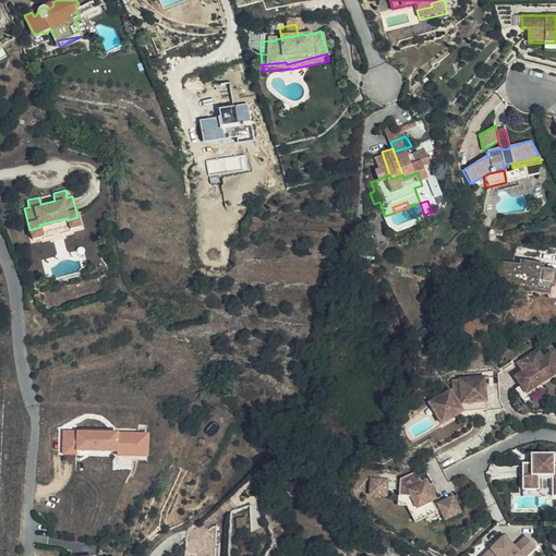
[(427,221),(435,219),(432,212),(424,215),(427,221)]
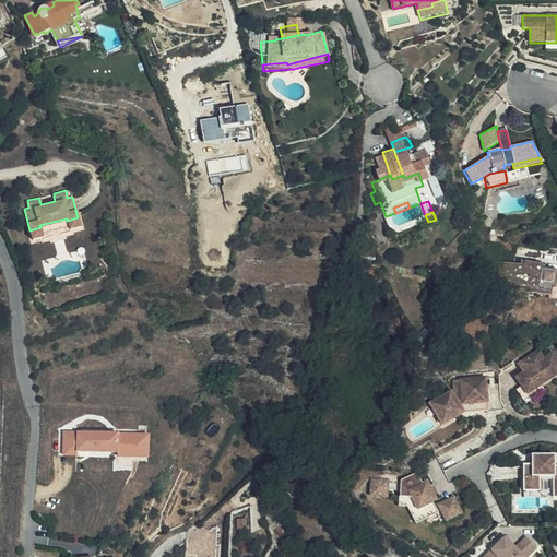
[(80,225),(78,217),(67,221),(69,225),(69,227),(80,225)]
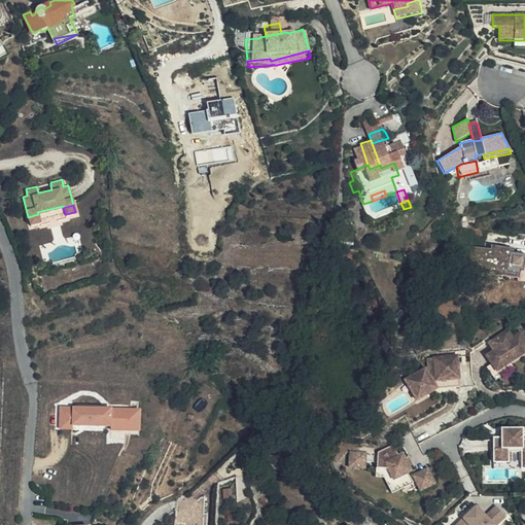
[(38,214),(39,218),(65,212),(63,208),(63,206),(37,212),(38,214)]
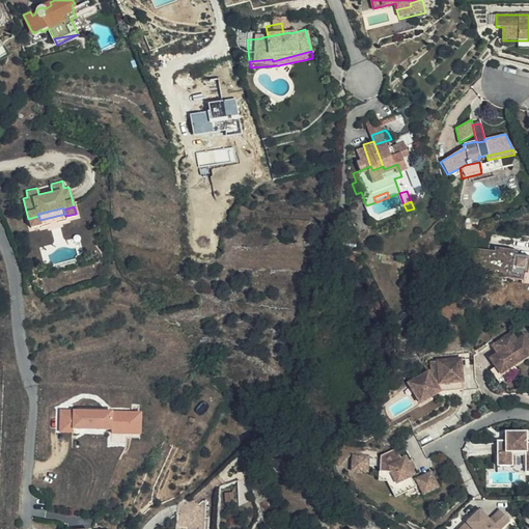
[(30,225),(39,223),(39,220),(38,216),(28,219),(30,225)]
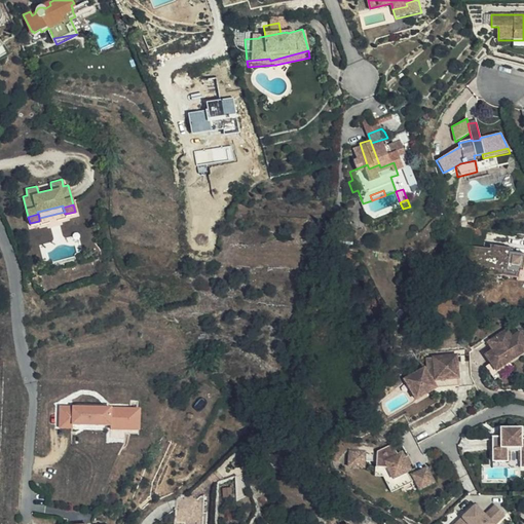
[(506,255),(507,250),(507,246),(487,242),(487,247),(459,242),(456,267),(468,269),(469,264),(503,269),(517,271),(518,267),(519,257),(506,255)]
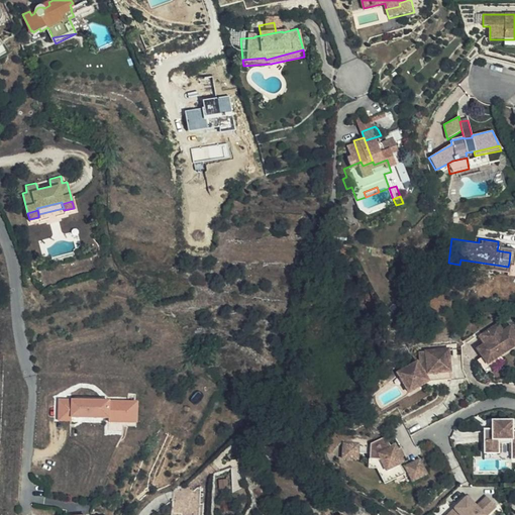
[(513,247),(498,245),(497,250),(510,252),(509,263),(511,263),(513,247)]
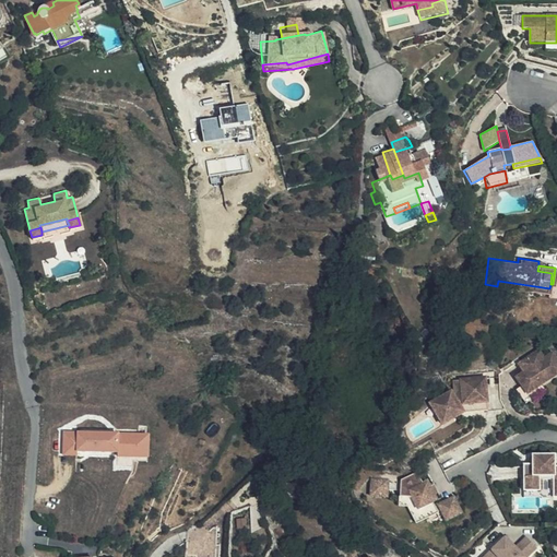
[(498,281),(497,286),(548,294),(549,288),(535,286),(498,281)]
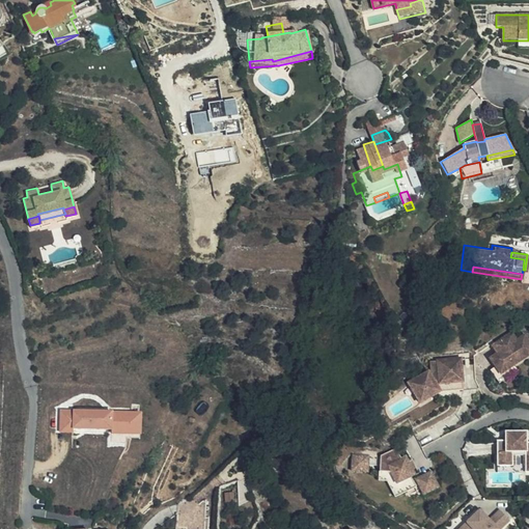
[(488,355),(494,363),(499,371),(512,362),(528,351),(528,341),(522,332),(514,337),(509,330),(490,343),(495,351),(488,355)]
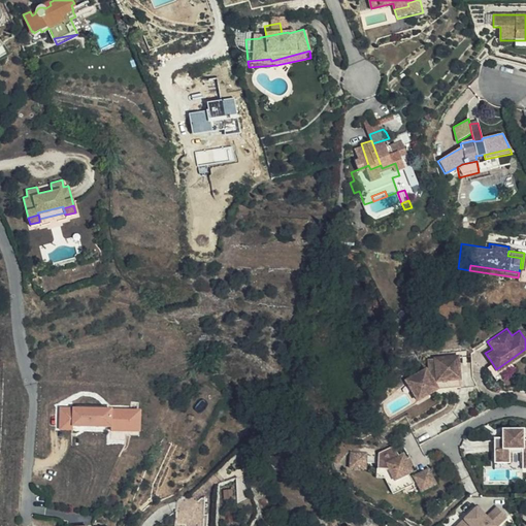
[(436,388),(459,386),(459,379),(457,356),(434,357),(434,362),(427,363),(427,368),(404,381),(413,394),(436,381),(436,388)]
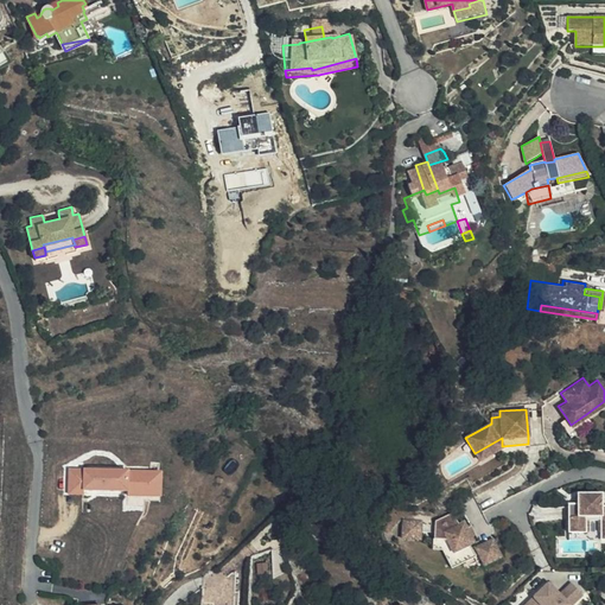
[(571,425),(565,415),(558,420),(568,435),(591,420),(586,414),(571,425)]
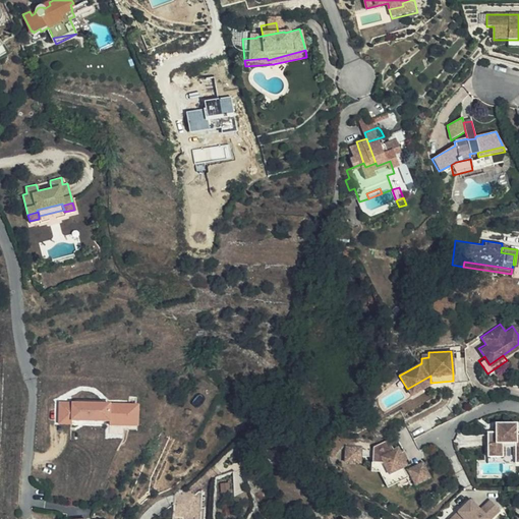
[(407,389),(411,395),(430,383),(430,376),(407,389)]
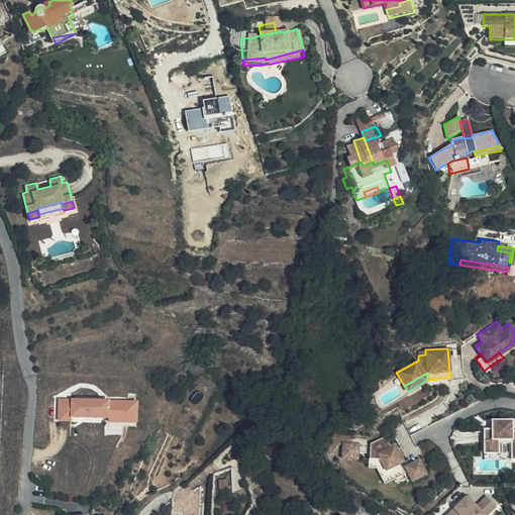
[(136,399),(58,397),(58,418),(70,418),(70,415),(108,416),(108,419),(136,420),(136,399)]
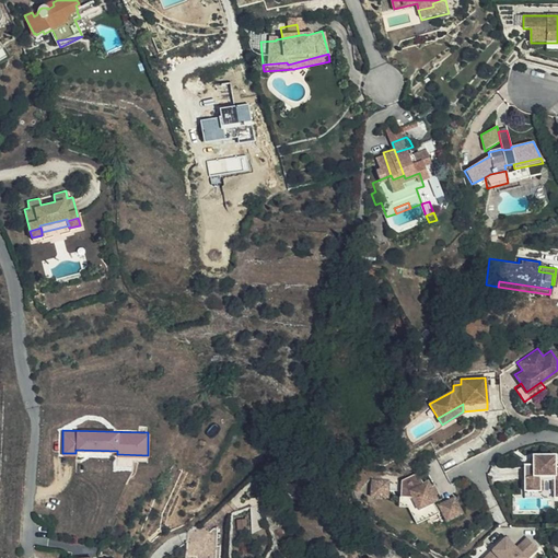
[(524,462),(524,495),(539,495),(539,487),(539,474),(553,474),(553,487),(553,495),(557,495),(557,463),(554,464),(554,452),(532,452),(532,462),(524,462)]
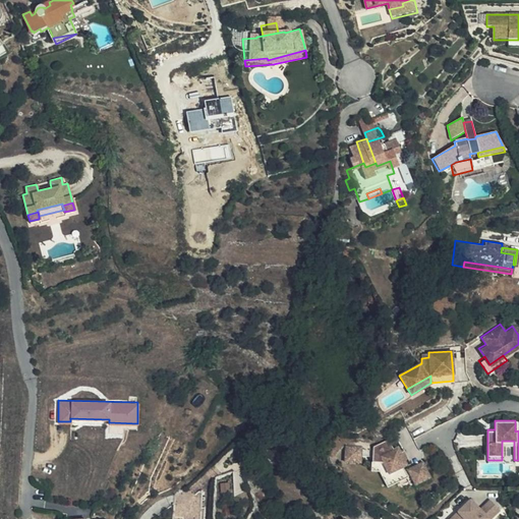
[(361,447),(346,446),(345,461),(360,462),(361,455),(372,455),(372,462),(382,463),(393,482),(410,473),(415,482),(429,474),(421,460),(404,469),(402,465),(406,463),(403,458),(405,458),(401,450),(399,451),(397,446),(393,448),(387,437),(378,442),(378,449),(372,448),(361,448),(361,447)]
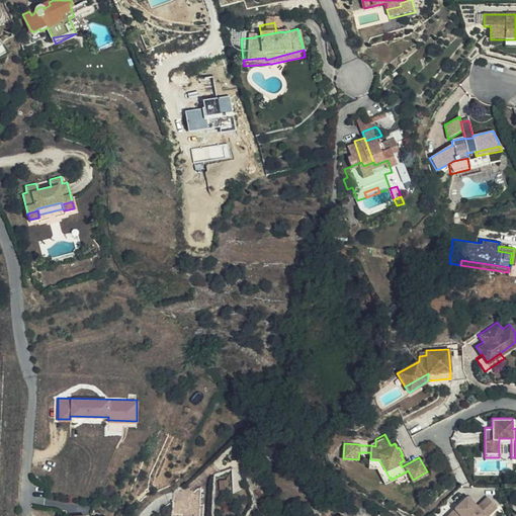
[(509,450),(511,450),(511,438),(499,438),(499,450),(501,450),(501,441),(509,441),(509,450)]
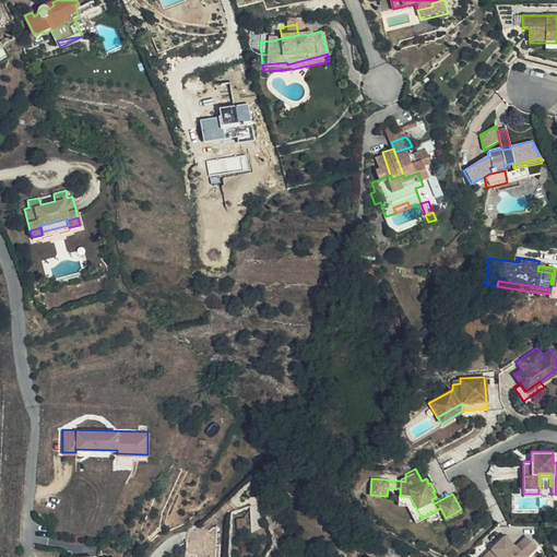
[(410,497),(400,496),(399,504),(405,504),(414,521),(422,518),(410,497)]
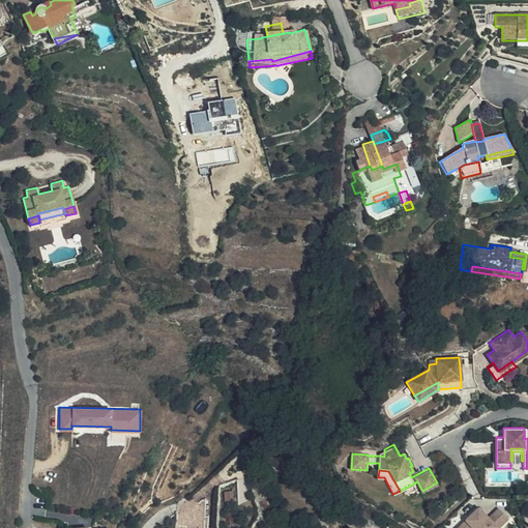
[(498,505),(493,510),(503,522),(508,516),(498,505)]
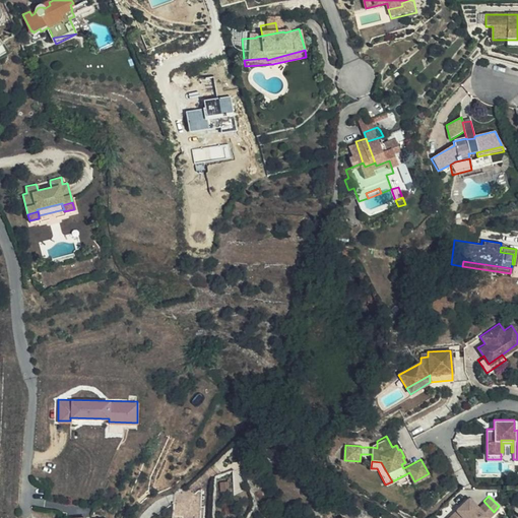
[(494,512),(483,501),(478,505),(470,497),(455,511),(457,514),(454,517),(451,514),(447,517),(483,517),(486,516),(488,517),(494,512)]
